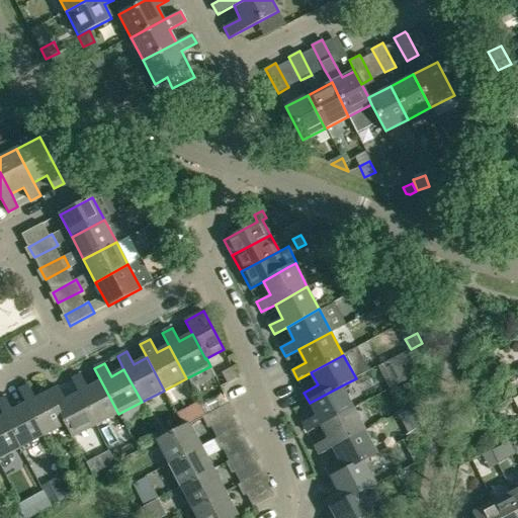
[(232,364),(221,371),(227,381),(238,375),(232,364)]
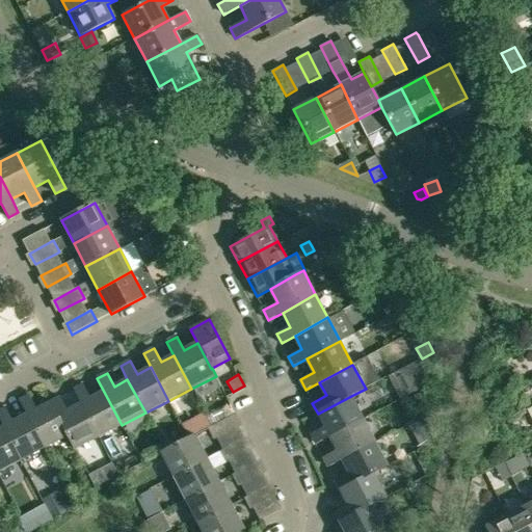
[(74,391),(81,404),(99,437),(122,425),(104,392),(91,398),(84,384),(74,391)]
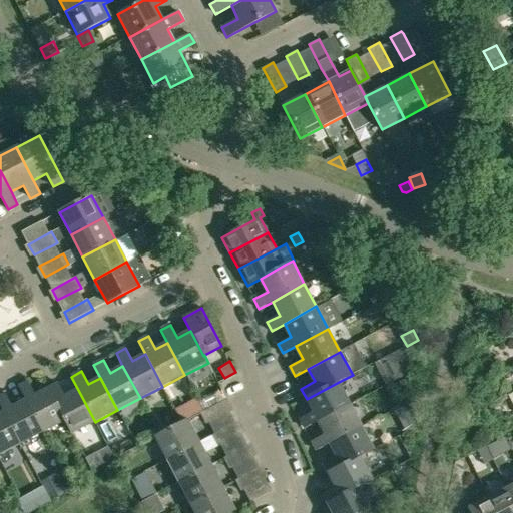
[(19,387),(26,400),(43,432),(66,420),(49,387),(35,395),(28,382),(19,387)]
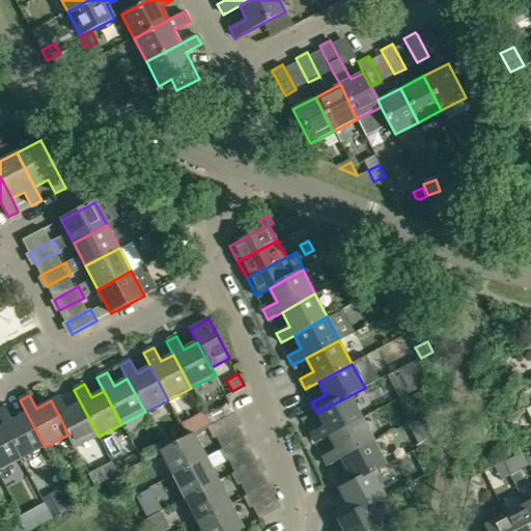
[(363,418),(351,395),(317,413),(325,426),(311,434),(316,443),(330,436),(363,418)]
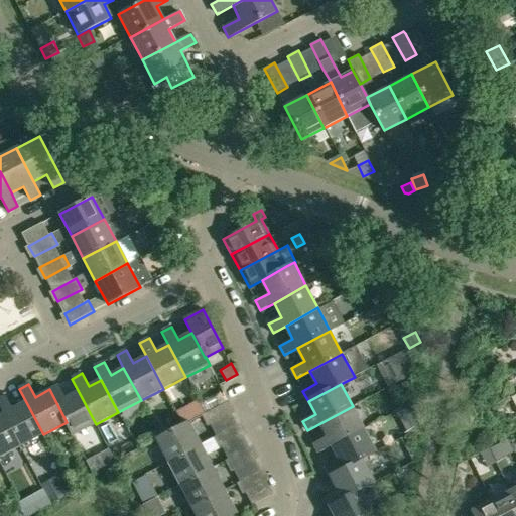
[(66,398),(58,385),(49,389),(67,422),(74,435),(96,424),(79,392),(66,398)]
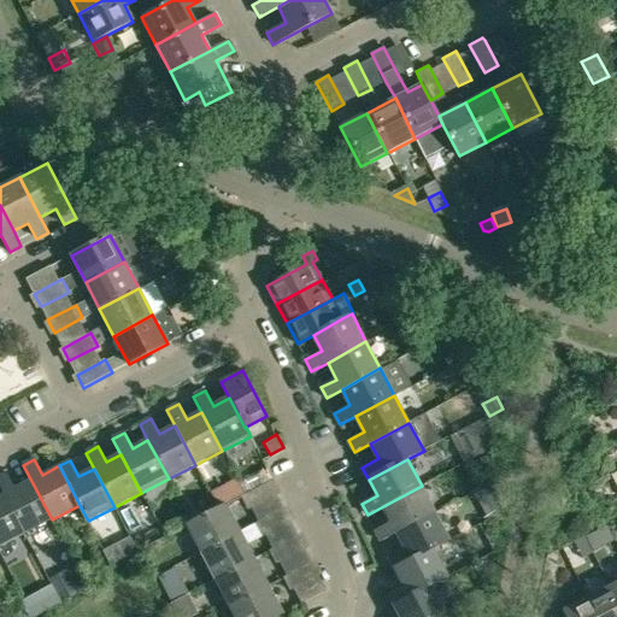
[(270,472),(268,468),(239,483),(245,494),(256,488),(257,488),(262,486),(271,480),(274,479),(270,472)]
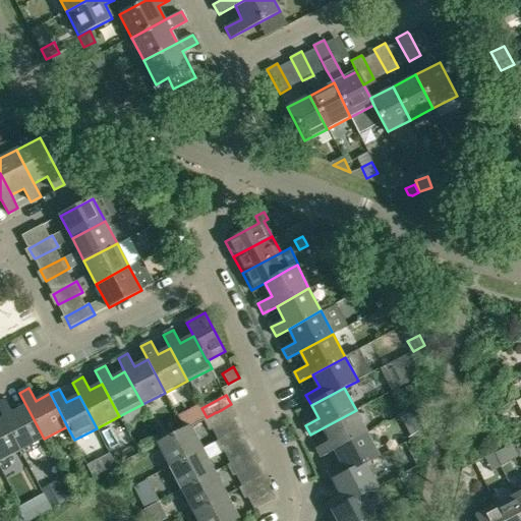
[(21,451),(44,439),(26,406),(13,413),(6,400),(0,403),(0,410),(4,418),(21,451)]
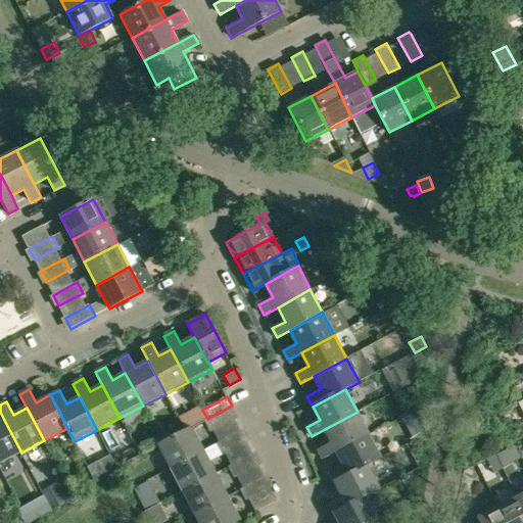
[(179,418),(185,431),(192,427),(196,425),(189,412),(179,418)]
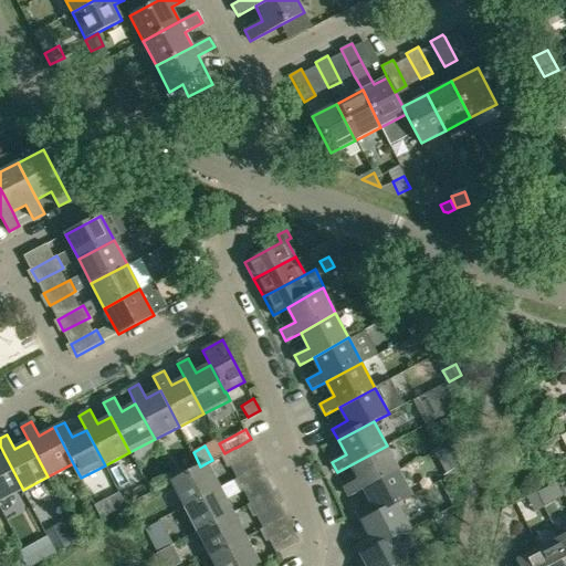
[(387,446),(352,464),(359,480),(345,486),(349,496),(365,489),(399,470),(387,446)]
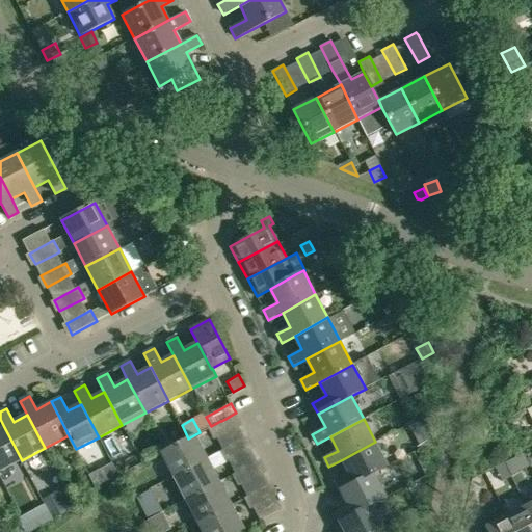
[(211,426),(208,428),(213,440),(217,437),(228,432),(221,421),(220,421),(211,426)]
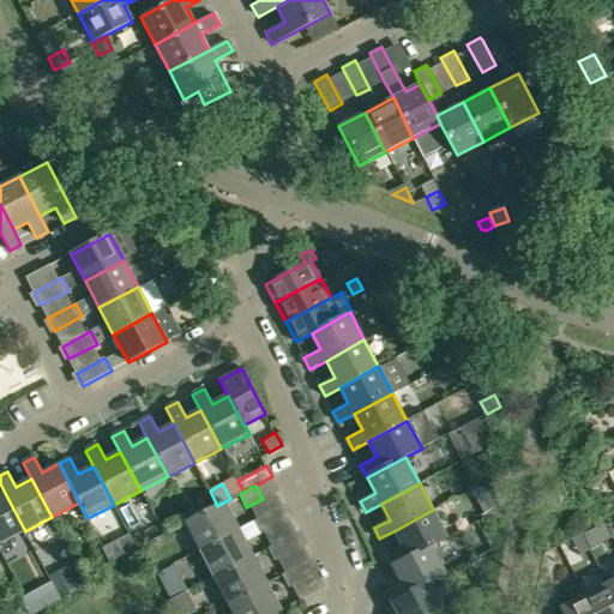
[(0,545),(25,531),(5,493),(0,494),(0,545)]
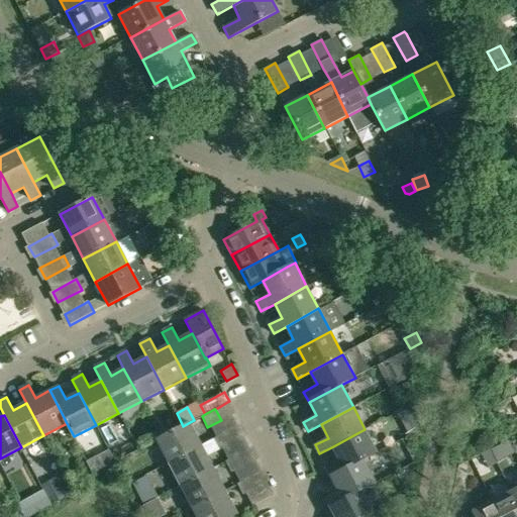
[(158,439),(169,462),(202,445),(190,422),(183,426),(158,439)]
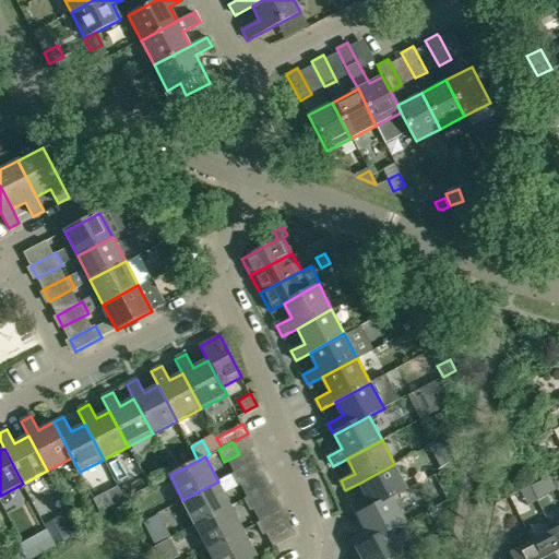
[(408,490),(394,464),(360,483),(368,497),(353,504),(359,516),(393,498),(408,490)]
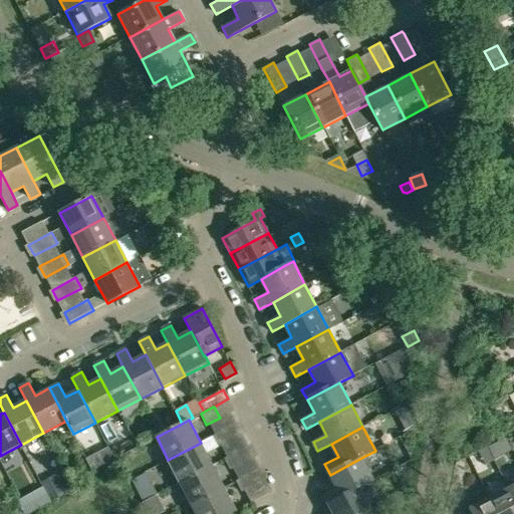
[(216,435),(213,437),(218,448),(222,446),(232,441),(226,430),(216,435)]
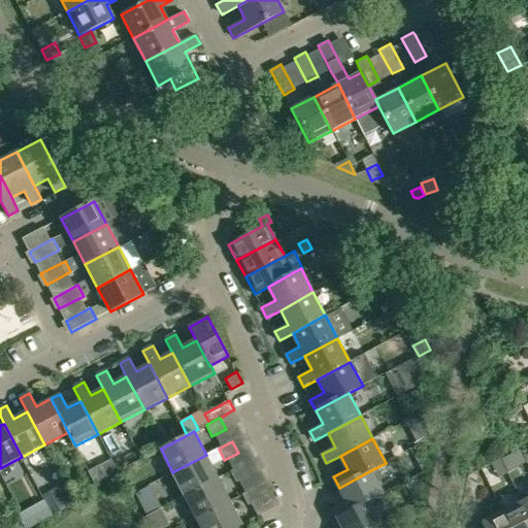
[(219,479),(206,455),(172,472),(186,496),(219,479)]
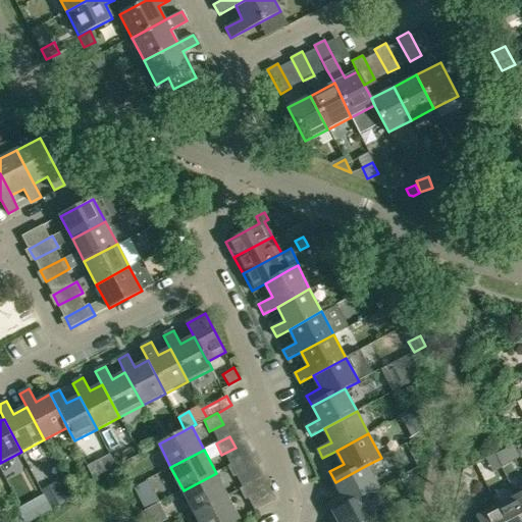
[(231,464),(227,466),(233,477),(237,475),(247,470),(242,459),(231,464)]
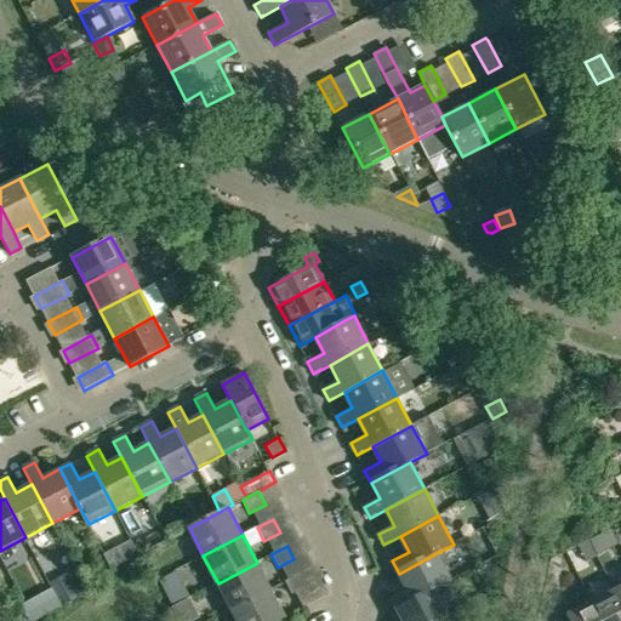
[(110,569),(126,560),(119,547),(103,554),(110,569)]
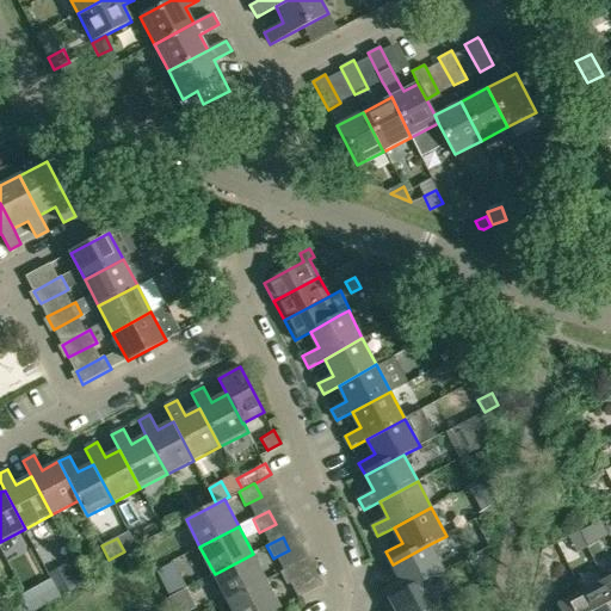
[(444,571),(430,544),(393,565),(400,579),(386,587),(392,598),(429,579),(444,571)]
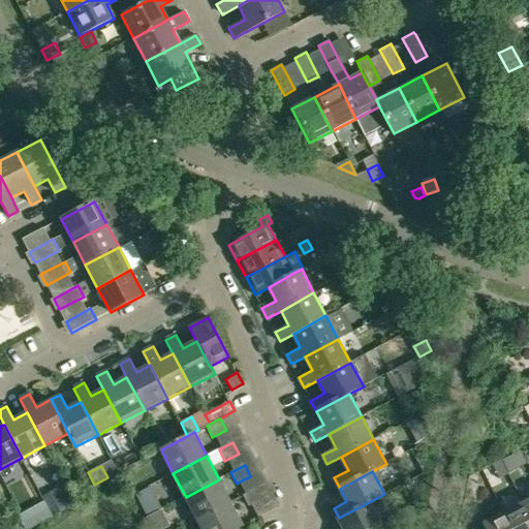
[(219,479),(186,497),(197,520),(230,502),(219,479)]
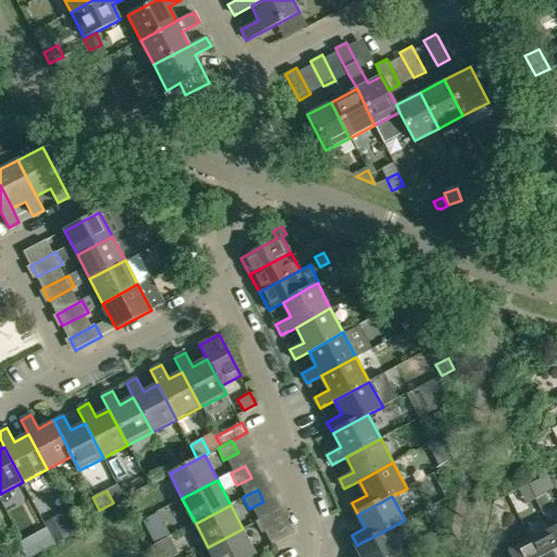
[(285,506),(259,520),(256,522),(262,533),(276,525),(271,515),(285,507),(285,506)]
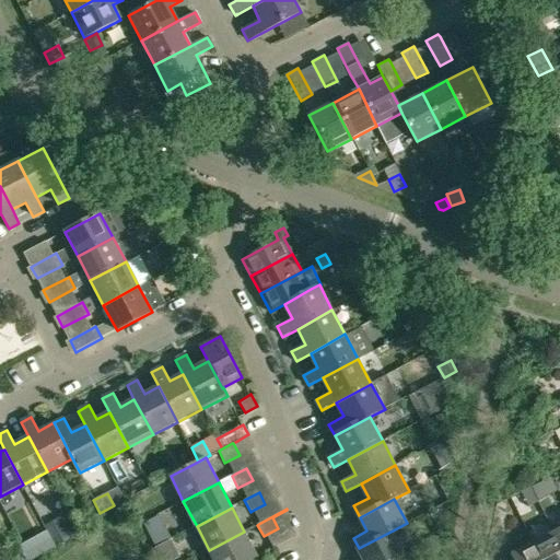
[(62,523),(46,532),(54,548),(71,539),(62,523)]
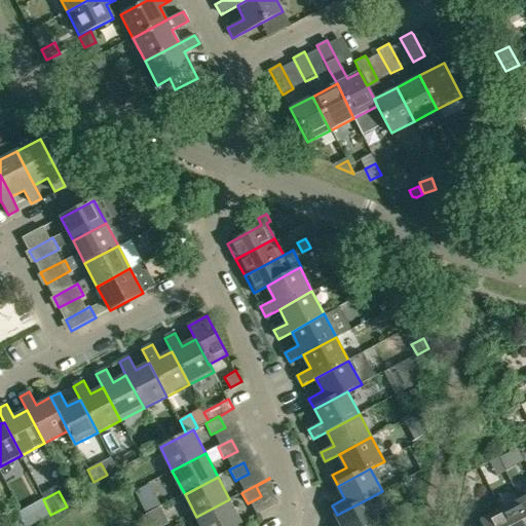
[(369,498),(337,515),(342,525),(374,525),(382,522),(369,498)]
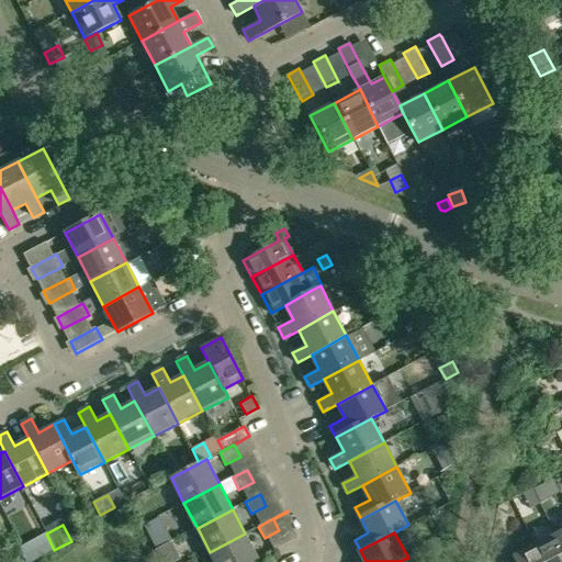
[(250,561),(258,559),(245,534),(210,552),(214,561),(250,561)]
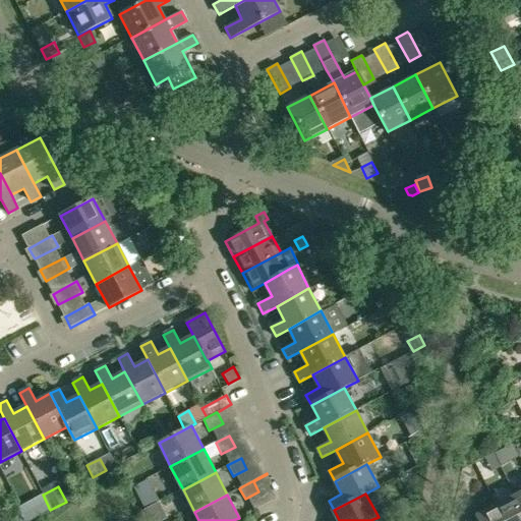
[(520,520),(520,504),(516,495),(496,505),(505,520),(520,520)]
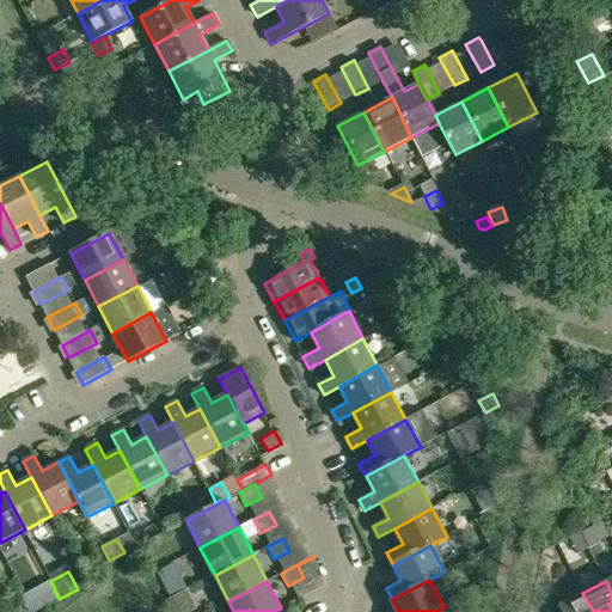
[(593,611),(582,593),(560,605),(562,611),(593,611)]
